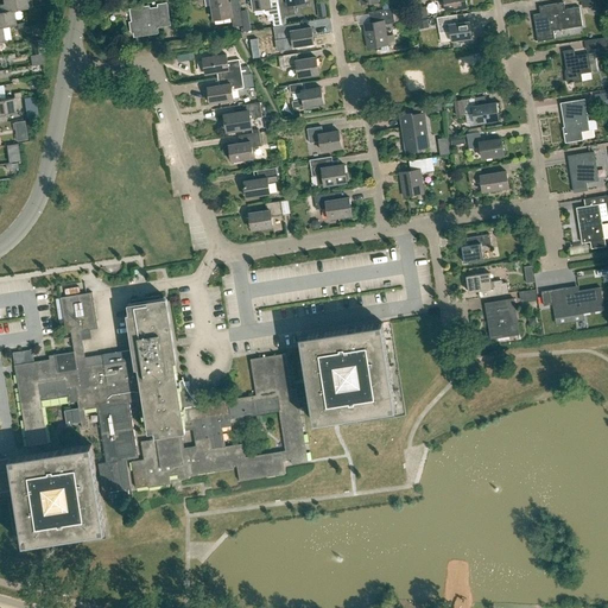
[(1,0),(2,5),(0,4),(0,11),(0,12),(13,10),(26,7),(32,7),(31,0),(1,0)]
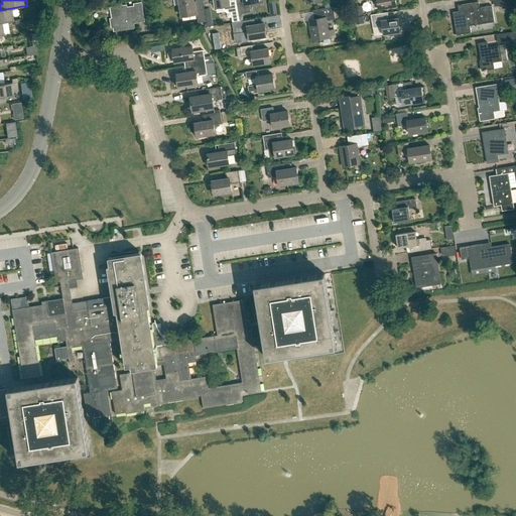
[(194,2),(192,0),(178,0),(181,16),(197,14),(198,22),(206,21),(204,8),(197,9),(195,2),(194,2)]
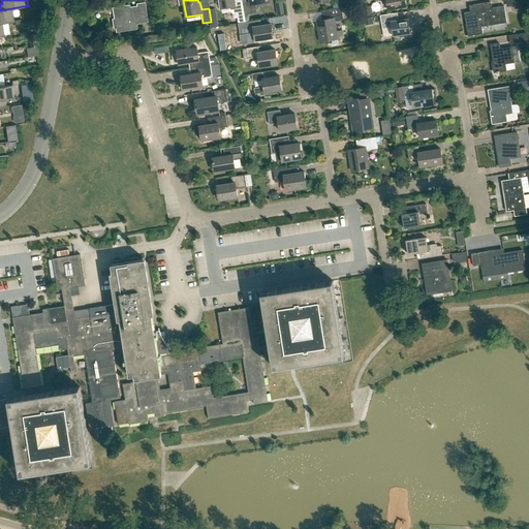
[(245,22),(244,14),(241,0),(218,0),(220,8),(228,7),(228,11),(232,13),(237,13),(239,23),(245,22)]
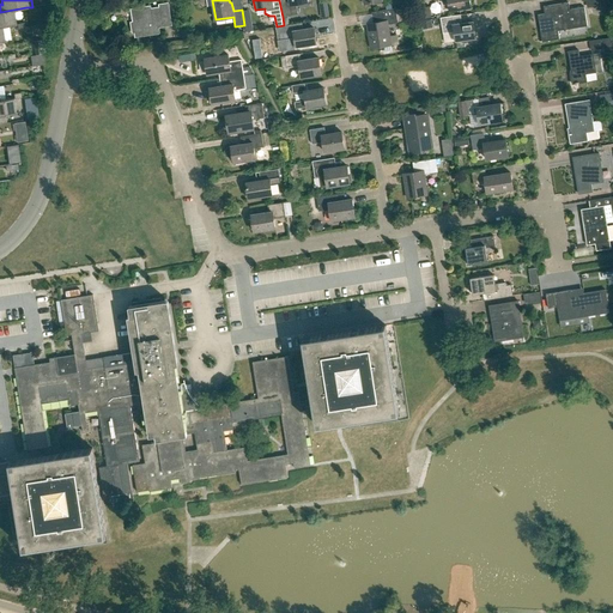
[(279,0),(283,17),(297,14),(296,4),(307,2),(305,0),(279,0)]
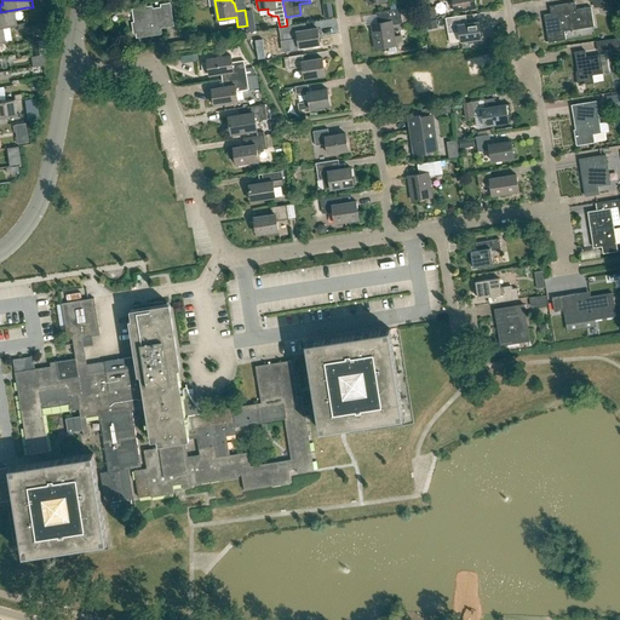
[(441,0),(441,3),(447,1),(448,12),(476,7),(475,0),(441,0)]
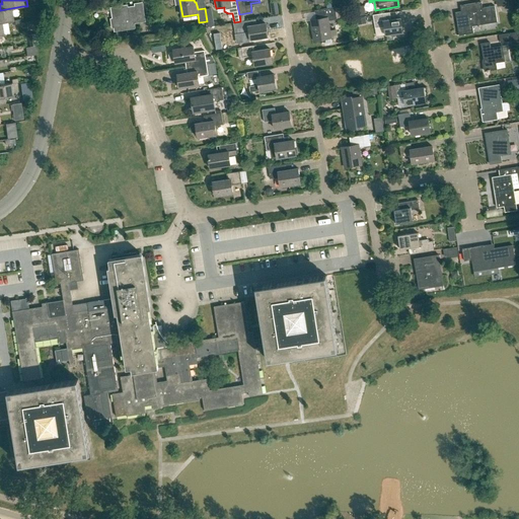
[(482,8),(480,2),(464,5),(465,11),(455,12),(459,35),(473,32),(472,26),(497,22),(495,6),(482,8)]
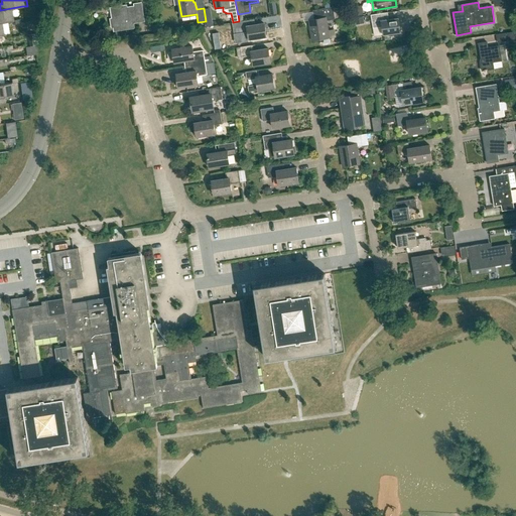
[(144,21),(141,3),(134,4),(134,8),(127,9),(126,5),(110,8),(113,21),(114,21),(115,31),(134,28),(133,23),(144,21)]
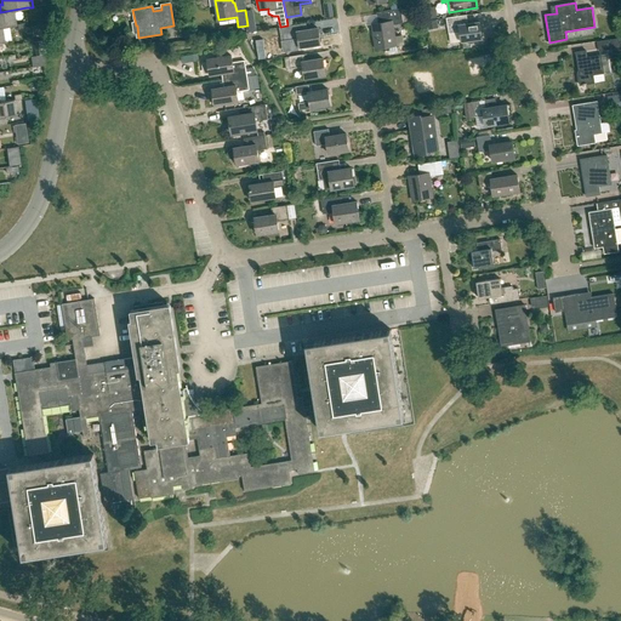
[(434,6),(425,9),(426,20),(437,18),(434,6)]
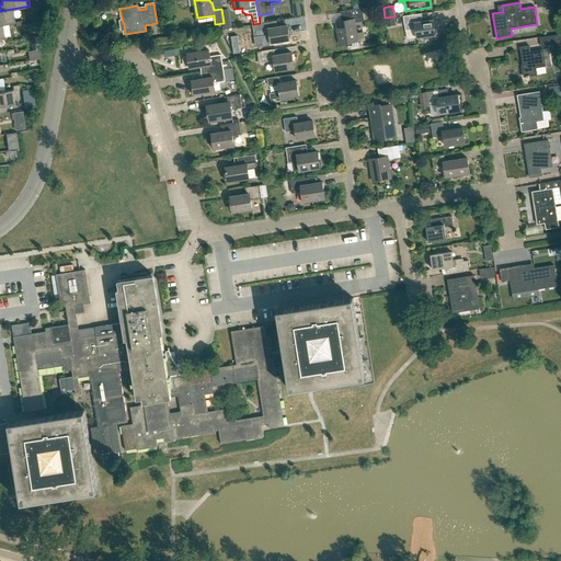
[(358,46),(357,42),(354,23),(364,21),(368,20),(366,7),(340,11),(341,21),(335,22),(340,44),(351,42),(352,47),(358,46)]
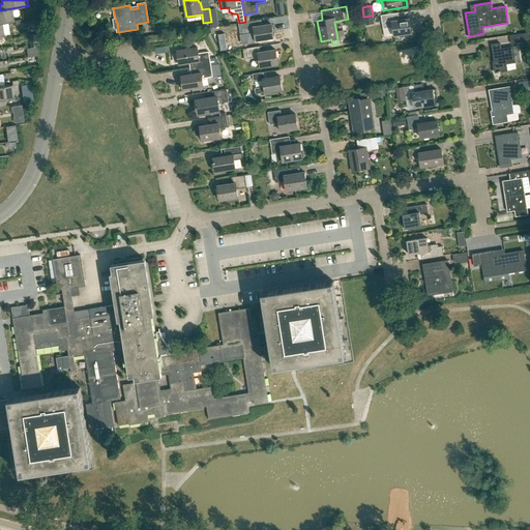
[(0,10),(0,9),(0,23),(1,23),(12,21),(11,8),(0,10)]
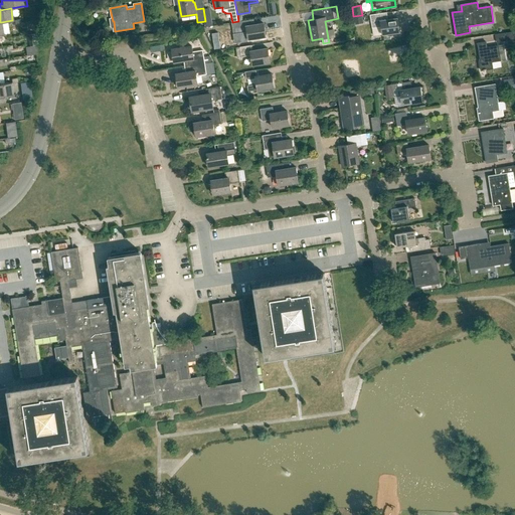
[(388,19),(387,12),(370,15),(372,28),(381,26),(382,35),(399,32),(397,18),(388,19)]
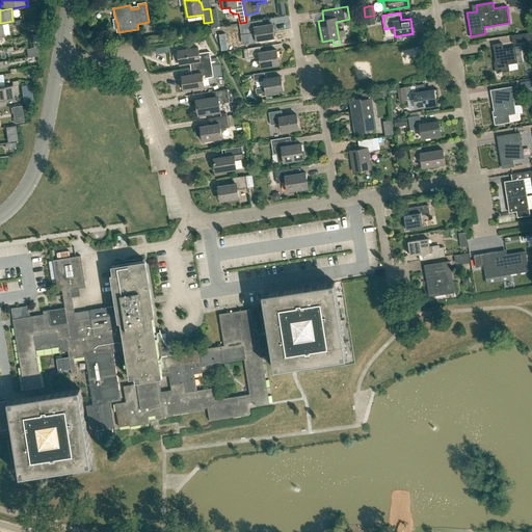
[(244,23),(239,24),(241,35),(247,34),(248,44),(258,43),(258,41),(274,38),(272,24),(263,26),(262,20),(258,21),(250,22),(247,23),(244,23)]
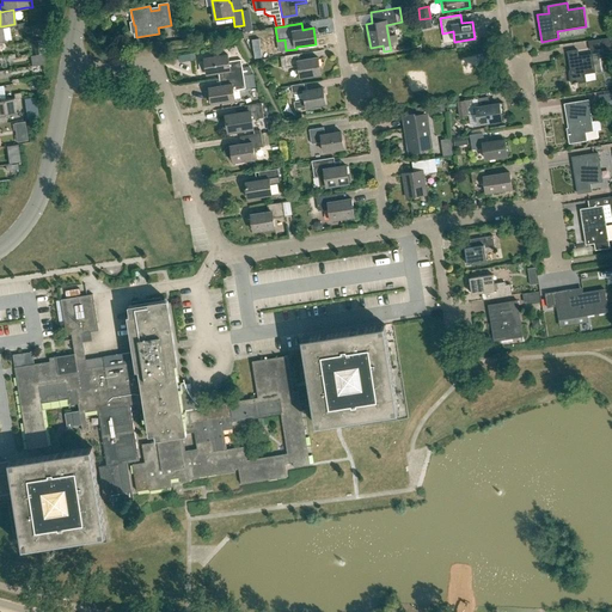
[(611,51),(611,49),(610,38),(601,40),(588,41),(589,50),(604,49),(604,53),(611,51)]
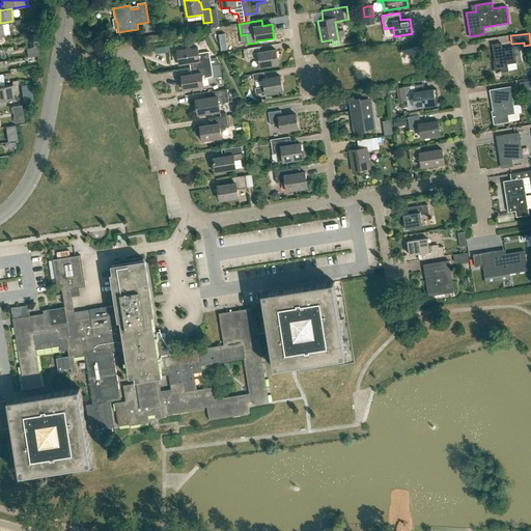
[(31,44),(40,42),(38,34),(30,35),(31,44)]
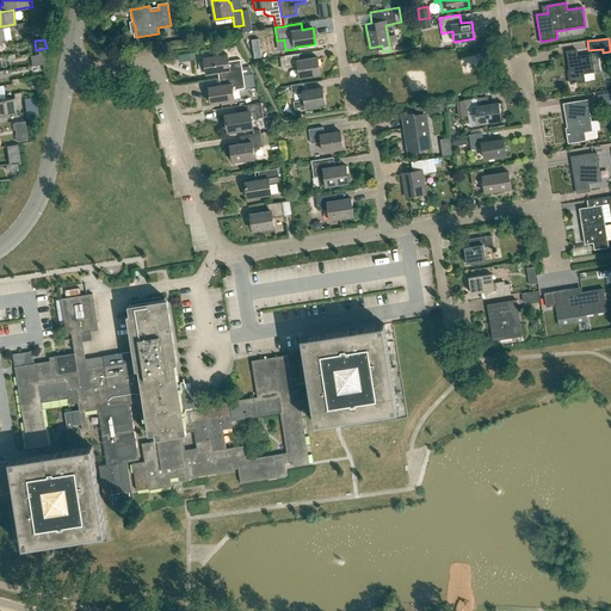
[(569,71),(568,71),(571,84),(585,81),(584,73),(600,71),(597,53),(578,56),(576,49),(567,51),(569,71)]
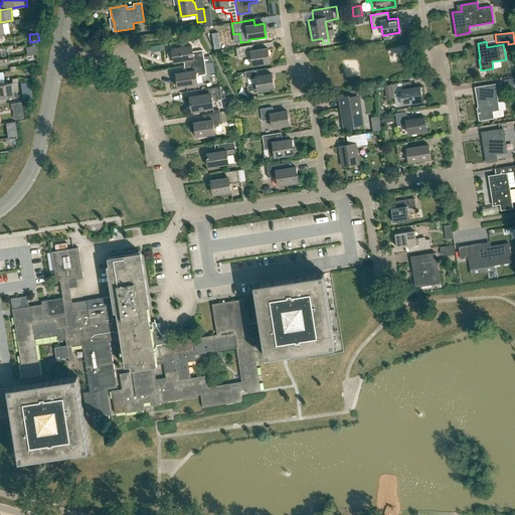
[(27,46),(28,54),(37,53),(36,45),(27,46)]
